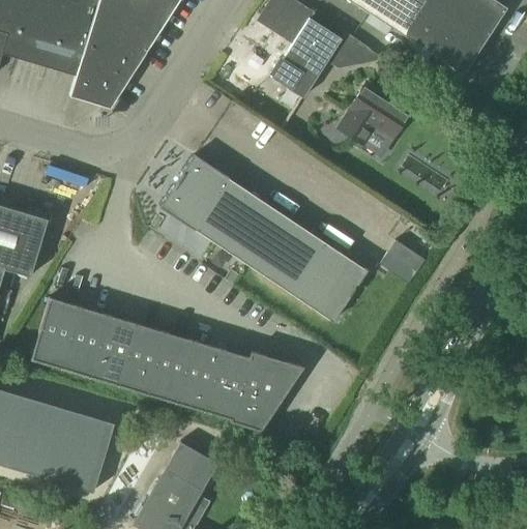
[(0,0),(0,68),(10,35),(83,57),(71,96),(112,109),(181,0),(0,0)]
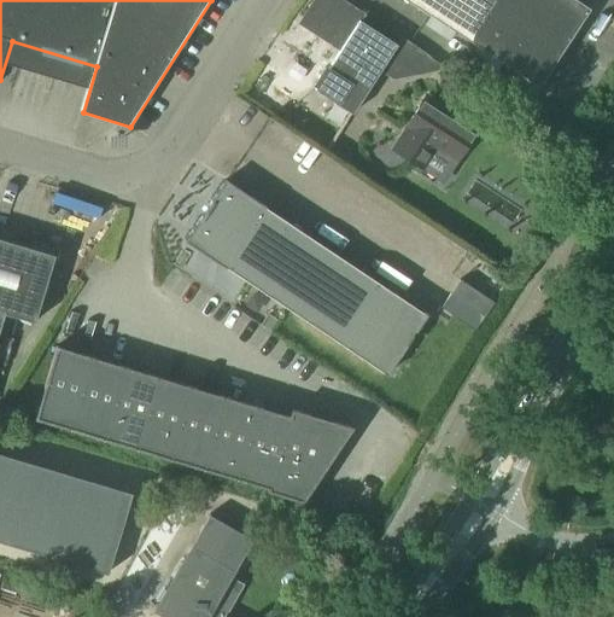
[(399,47),(362,23),(367,17),(340,0),(319,0),(308,17),(348,44),(331,70),(328,69),(319,86),(320,87),(317,91),(355,115),(384,71),(399,47)]
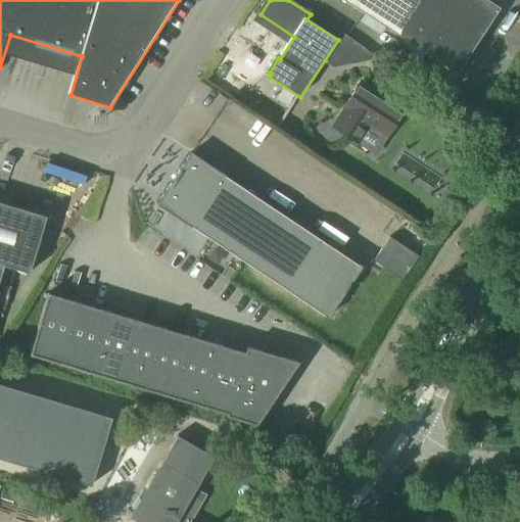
[(345,0),(367,14),(367,13),(460,74),(503,7),(491,0),(345,0)]
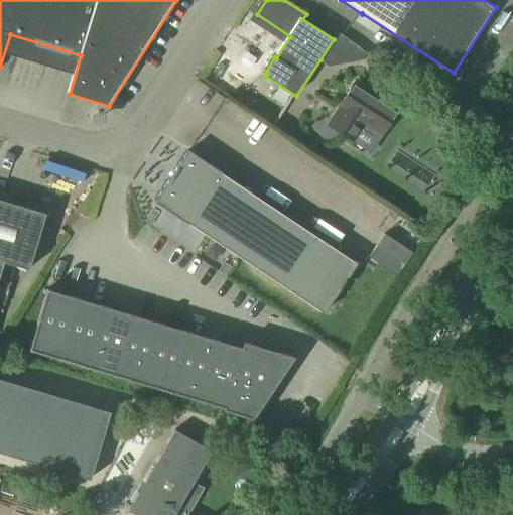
[(338,33),(334,39),(321,59),(332,68),(349,40),(338,33)]
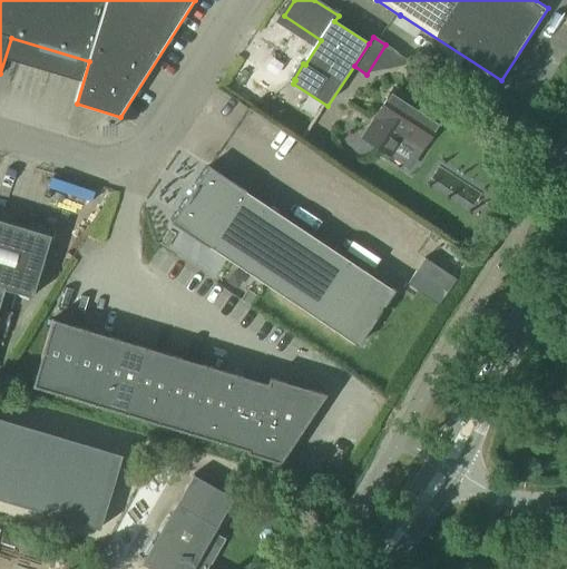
[(396,90),(362,141),(387,157),(397,164),(410,143),(423,150),(442,123),(419,107),(420,106),(396,90)]
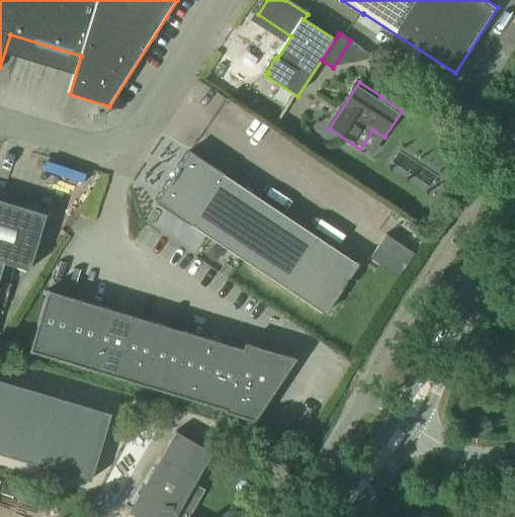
[(158,203),(191,226),(191,225),(324,314),(327,316),(360,265),(357,263),(225,175),(191,153),(158,203)]
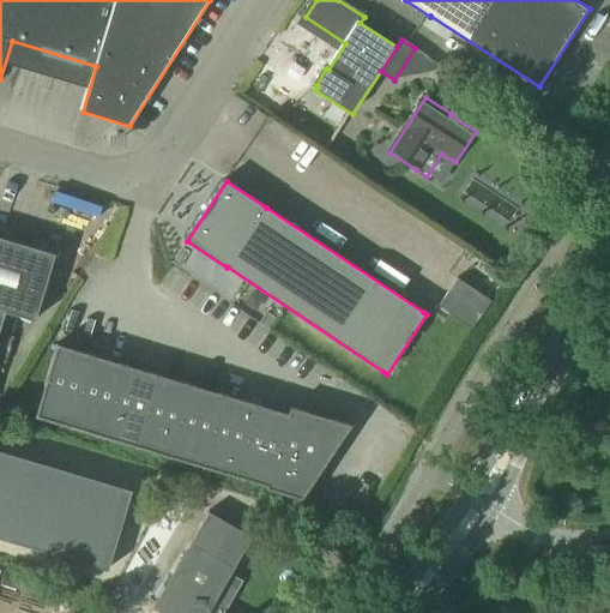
[(0,336),(7,313),(37,322),(58,256),(0,238),(0,336)]
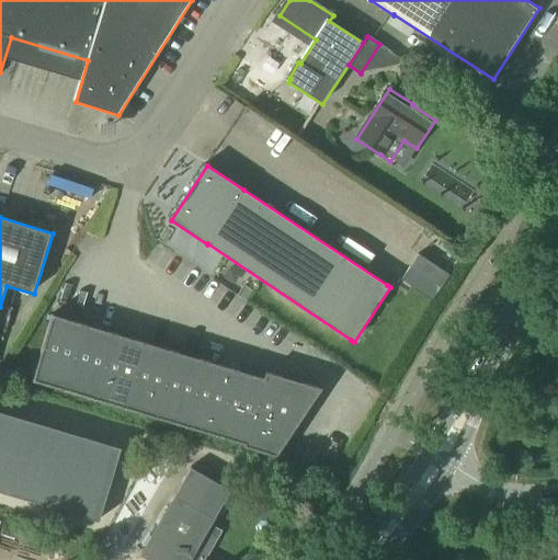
[(246,287),(239,297),(240,298),(248,303),(254,294),(246,287)]
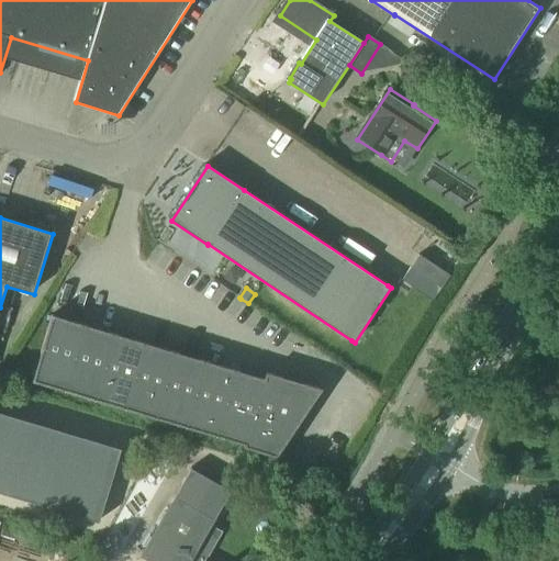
[(34,382),(65,391),(85,326),(60,318),(56,317),(54,316),(34,382)]
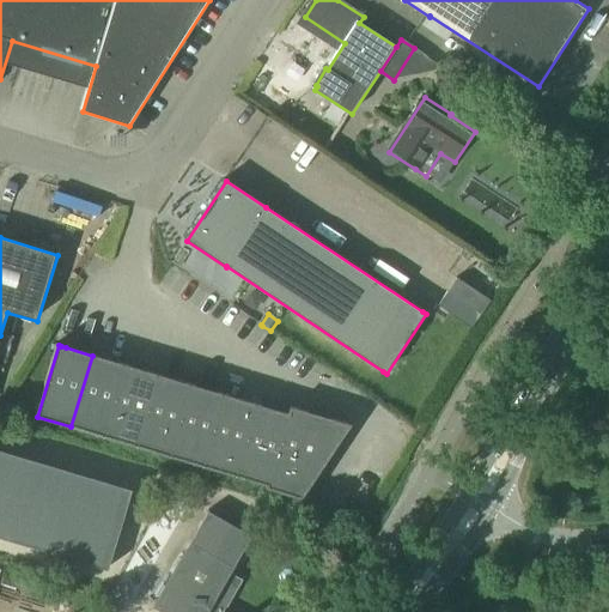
[(71,426),(104,436),(125,365),(98,357),(95,356),(92,356),(71,426)]
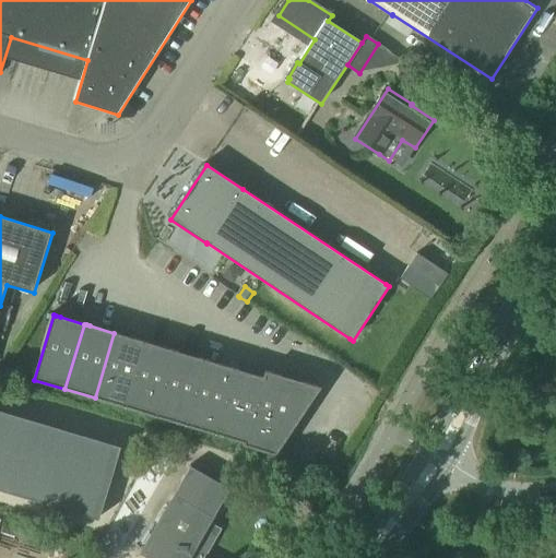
[(95,398),(125,406),(144,342),(114,333),(95,398)]
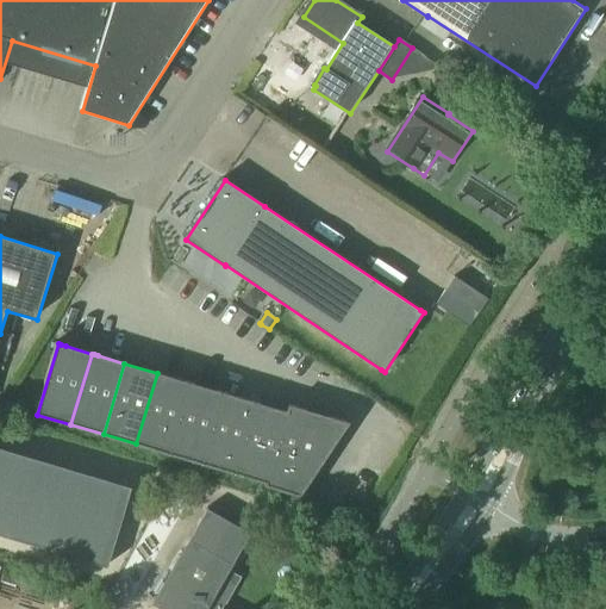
[(136,443),(169,454),(189,383),(157,373),(136,443)]
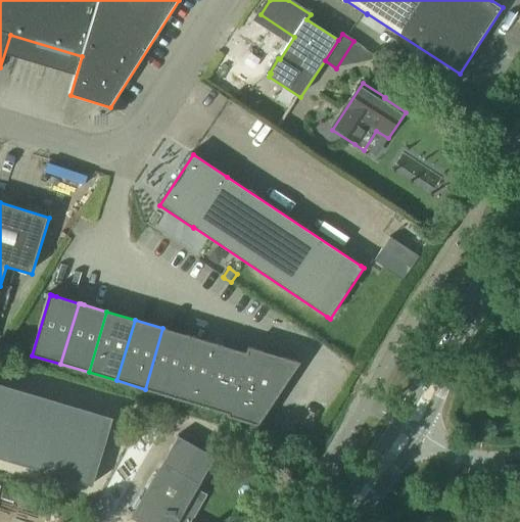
[(145,389),(173,397),(191,337),(162,328),(145,389)]
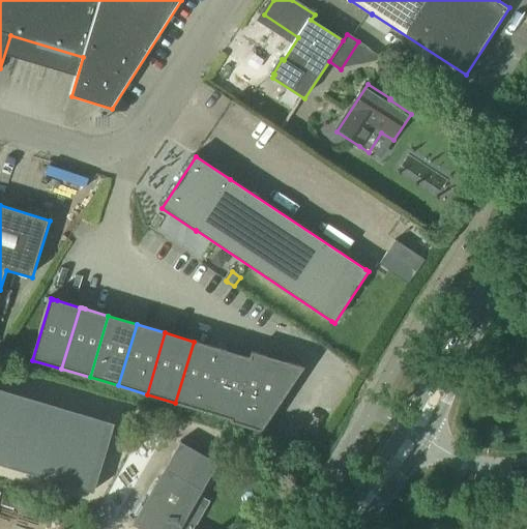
[(175,403),(204,411),(223,350),(194,342),(175,403)]
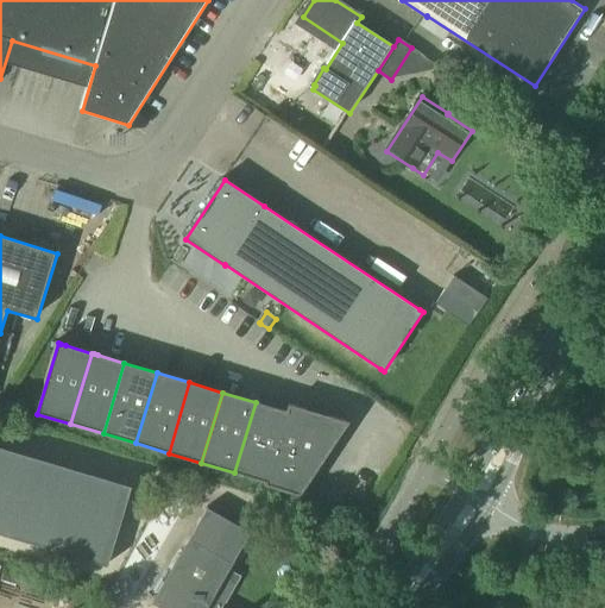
[(234,472),(268,483),(288,412),(256,402),(234,472)]
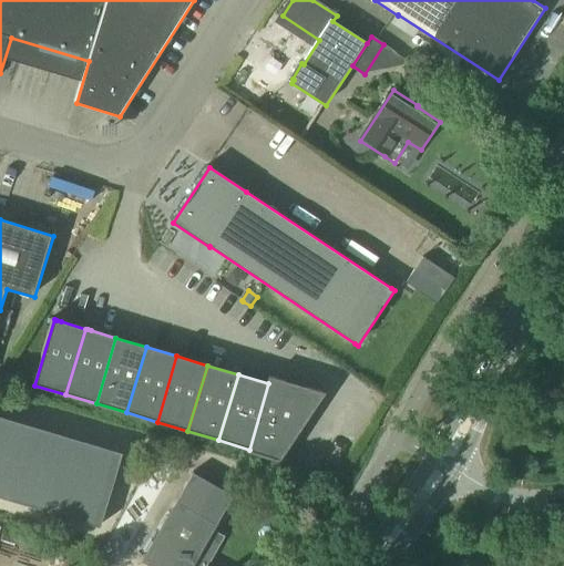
[(270,378),(268,383),(249,450),(248,452),(270,459),(280,462),(325,393),(270,378)]
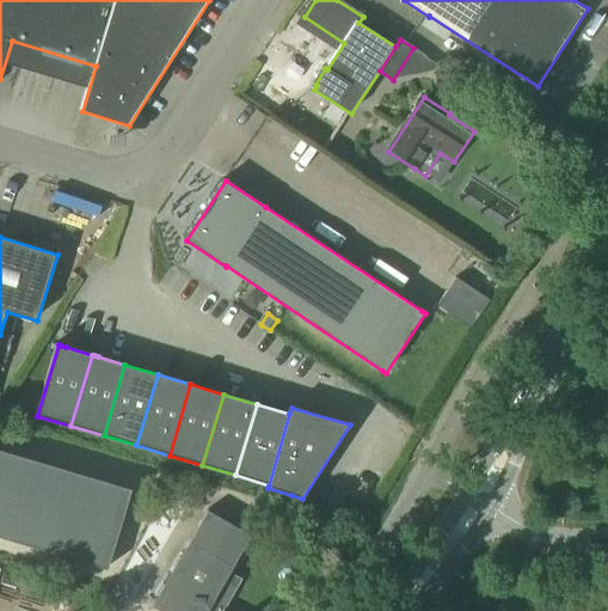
[(0,447),(0,536),(109,568),(133,488),(0,447)]
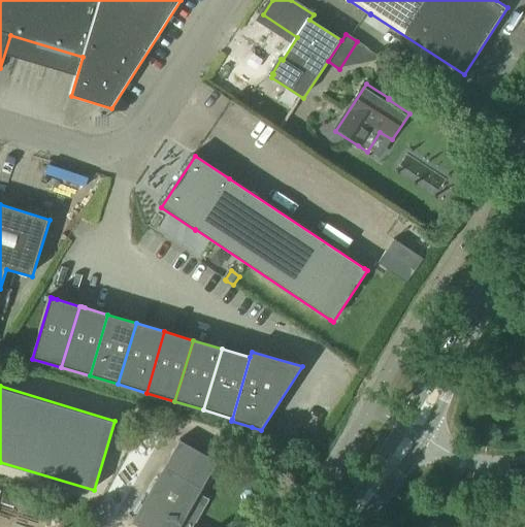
[(252,427),(231,421),(228,430),(250,436),(252,427)]
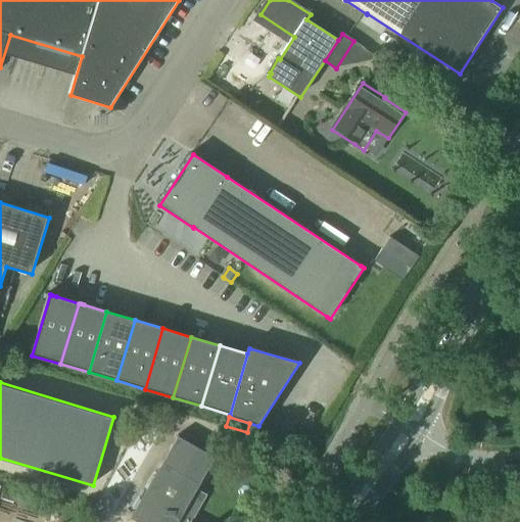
[(135,519),(139,521),(195,521),(208,496),(198,491),(217,460),(181,439),(135,519)]
